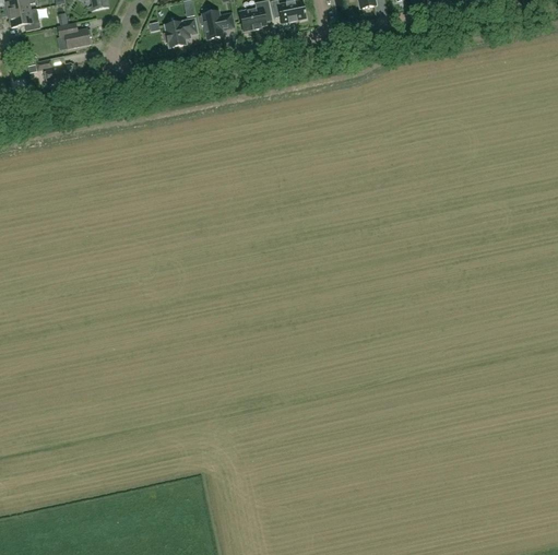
[(8,12),(30,8),(27,1),(33,0),(4,0),(8,12)]
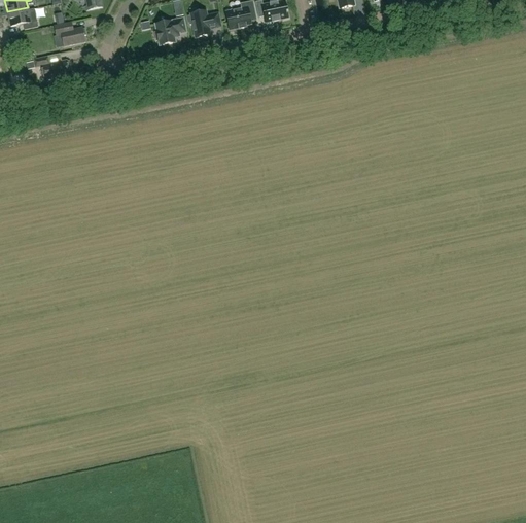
[(84,0),(85,3),(81,3),(82,8),(101,5),(99,0),(84,0)]
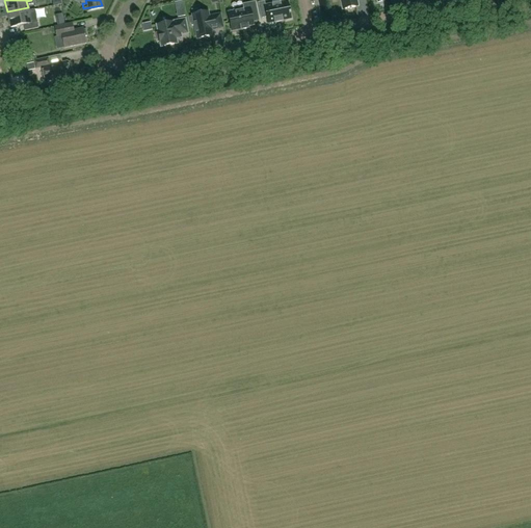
[(258,17),(255,0),(246,0),(242,1),(243,4),(233,7),(233,8),(227,9),(231,27),(240,25),(240,27),(247,25),(247,23),(253,22),(251,16),(257,15),(258,17)]
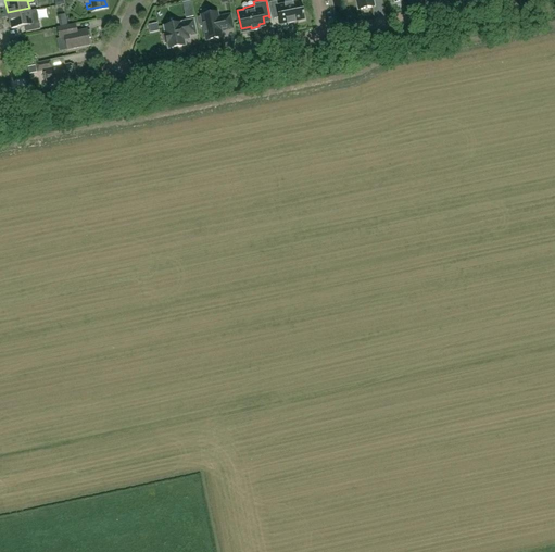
[(294,17),(303,15),(302,11),(302,9),(301,10),(299,0),(287,0),(276,2),(276,0),(268,0),(272,15),(278,14),(279,21),(286,19),(286,21),(294,19),(294,17)]
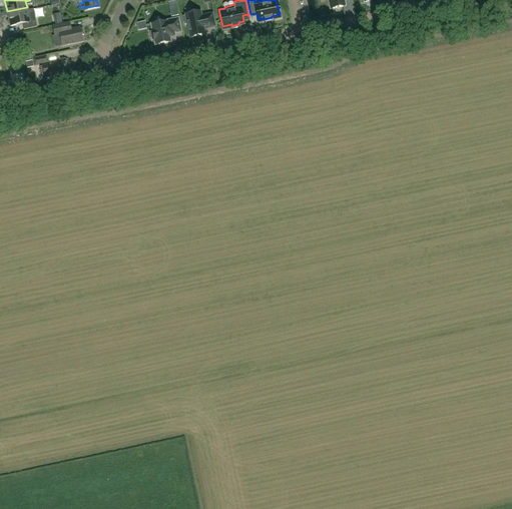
[(29,19),(27,7),(7,11),(9,23),(21,20),(22,27),(35,24),(34,18),(29,19)]
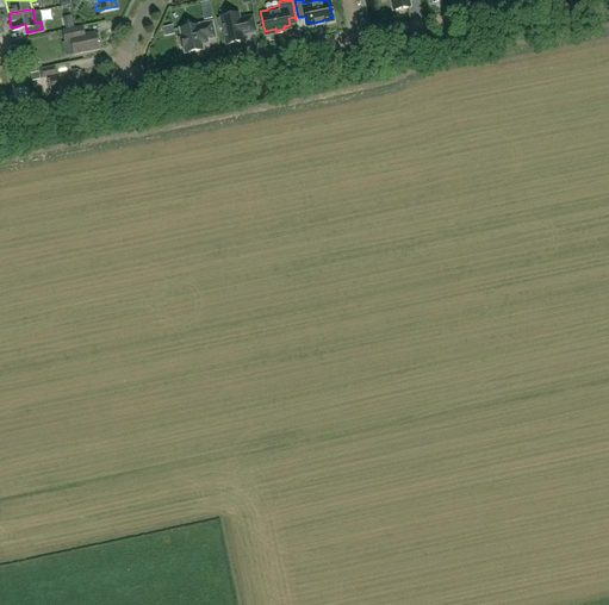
[(241,30),(254,27),(252,12),(238,16),(237,10),(219,13),(219,14),(217,16),(218,25),(222,24),(225,41),(242,37),(241,30)]
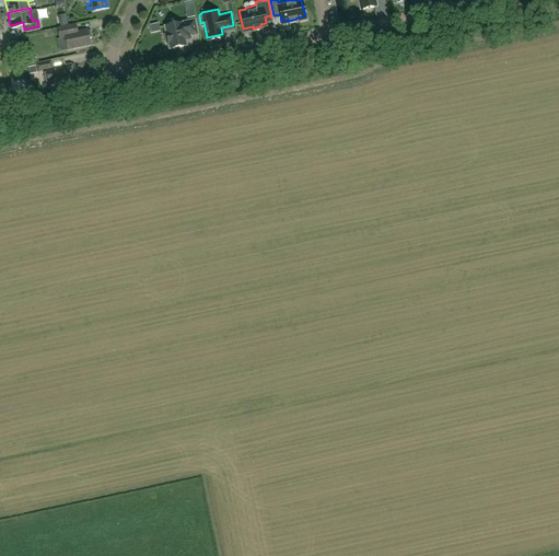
[(167,39),(169,45),(185,42),(184,36),(188,35),(189,36),(189,35),(189,33),(196,31),(194,16),(185,19),(186,20),(181,21),(181,20),(164,23),(165,31),(163,31),(165,41),(167,39)]
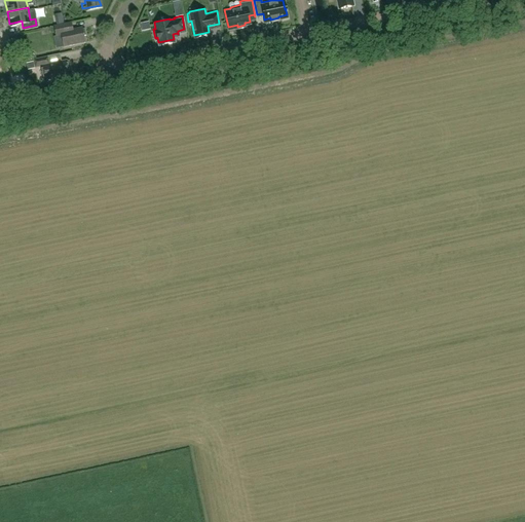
[(80,25),(72,26),(71,20),(66,21),(52,24),(54,33),(60,32),(63,44),(83,40),(83,38),(85,38),(83,26),(81,26),(80,25)]
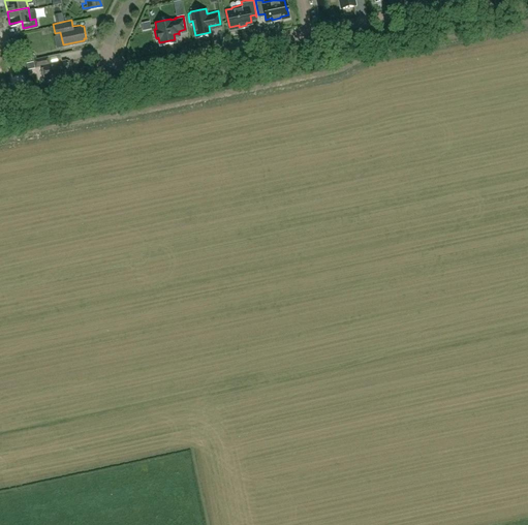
[(65,59),(65,58),(48,61),(47,55),(32,57),(34,65),(40,63),(42,78),(68,72),(67,71),(69,71),(67,59),(65,59)]
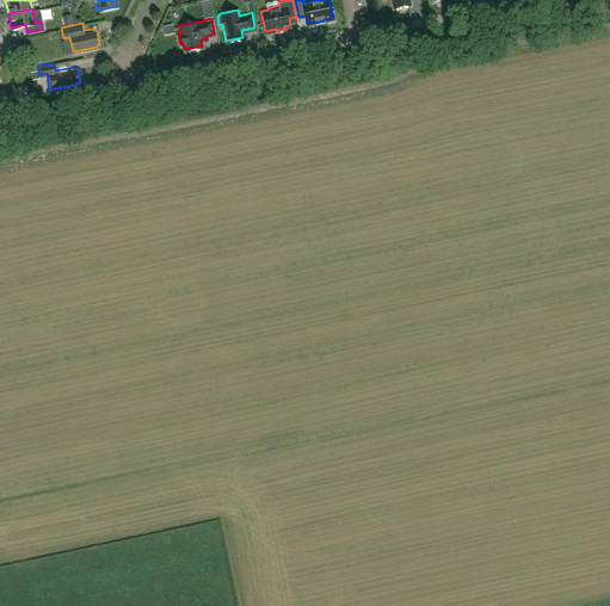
All buildings are outlined.
